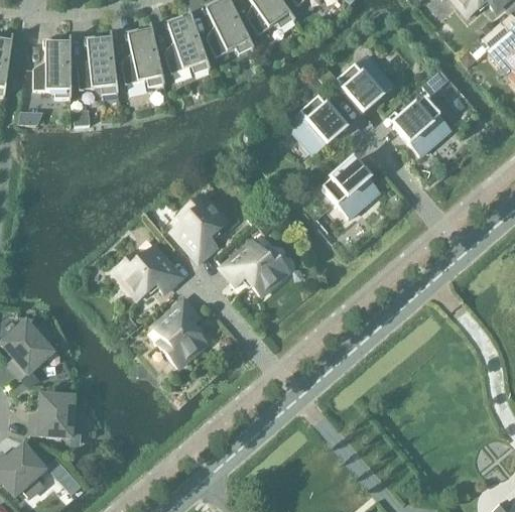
[(207,37),(216,56),(227,51),(236,47),(239,53),(252,47),(253,49),(254,48),(230,0),(223,0),(221,1),(220,0),(215,0),(202,6),(206,13),(208,13),(217,32),(207,37)]
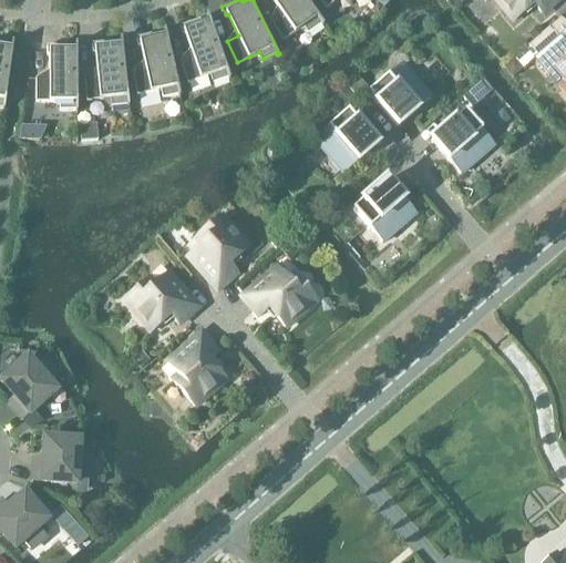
[(274,0),(281,10),(271,18),(285,38),(296,30),(305,24),(309,30),(321,21),(323,23),(325,23),(308,0),(274,0)]
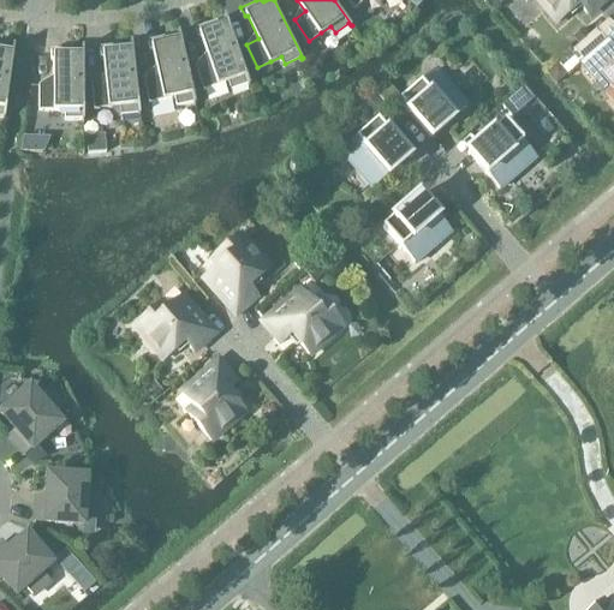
[(542,0),(559,19),(579,1),(589,11),(601,0),(542,0)]
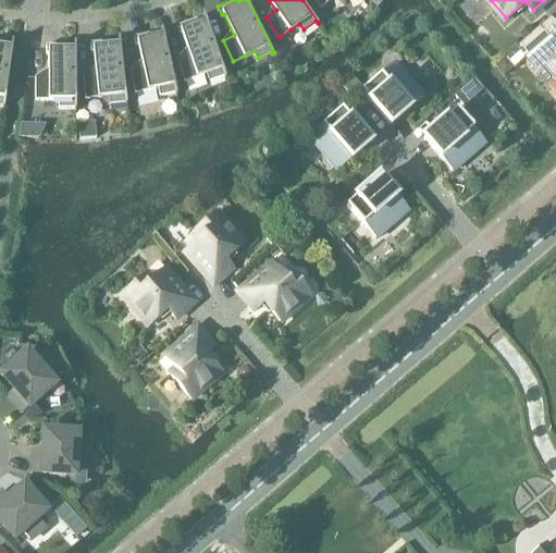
[(225,76),(226,75),(206,17),(198,20),(197,16),(177,23),(180,32),(182,31),(189,52),(177,57),(185,78),(197,74),(198,74),(208,71),(210,78),(224,74),(225,76)]
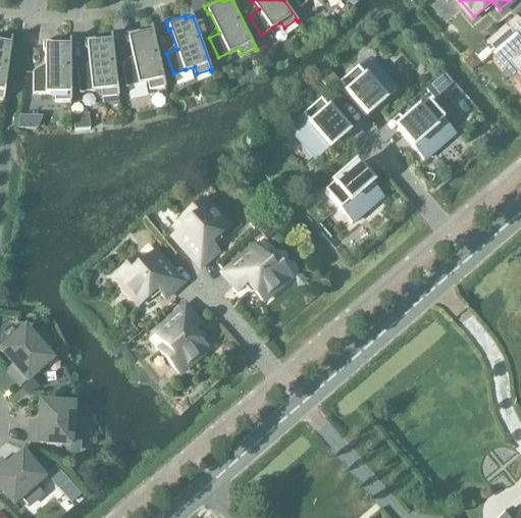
[(496,19),(485,28),(491,34),(501,26),(496,19)]
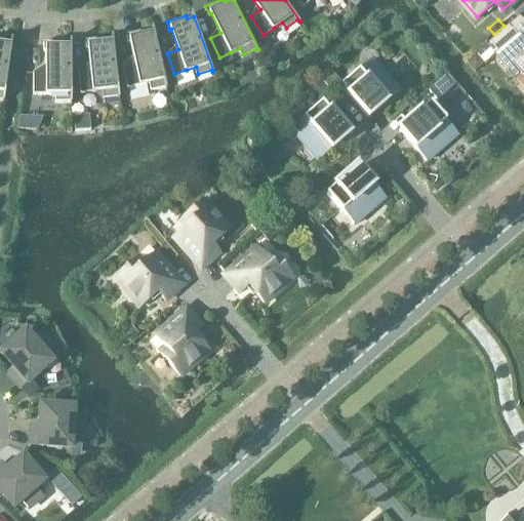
[(126,32),(128,40),(130,40),(135,62),(123,64),(128,85),(139,82),(140,83),(150,81),(152,87),(165,84),(166,87),(167,87),(155,30),(147,32),(146,28),(126,32)]
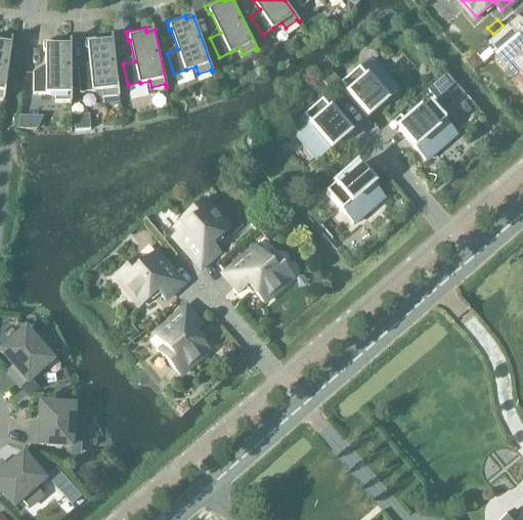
[(518,31),(494,51),(508,67),(513,62),(517,68),(521,73),(517,77),(522,84),(522,36),(519,32),(518,31)]
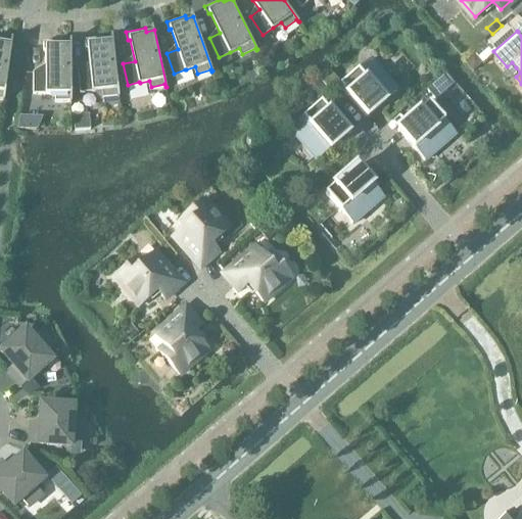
[(0,96),(3,97),(3,99),(4,99),(12,42),(4,41),(4,37),(0,36),(0,96)]
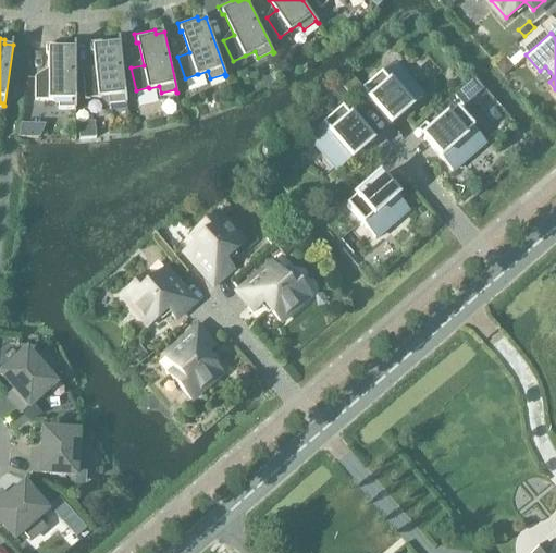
[(110,101),(125,100),(125,102),(127,102),(121,41),(111,41),(111,38),(91,40),(91,49),(94,49),(97,72),(84,73),(86,96),(99,95),(109,94),(110,101)]
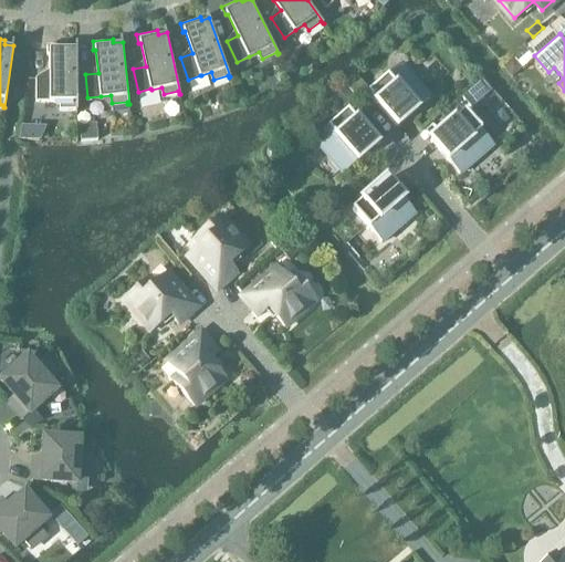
[(61,106),(76,106),(76,110),(77,110),(77,47),(69,47),(69,42),(48,42),(48,52),(50,52),(50,75),(37,75),(37,99),(50,99),(61,99),(61,106)]
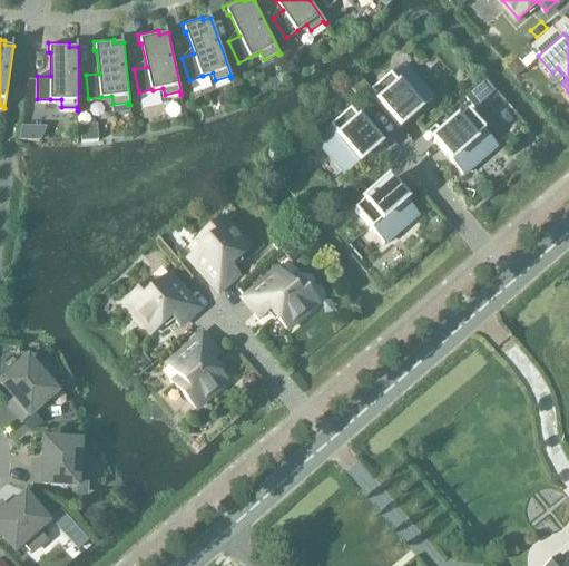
[(519,56),(508,65),(516,72),(516,74),(526,65),(519,56)]
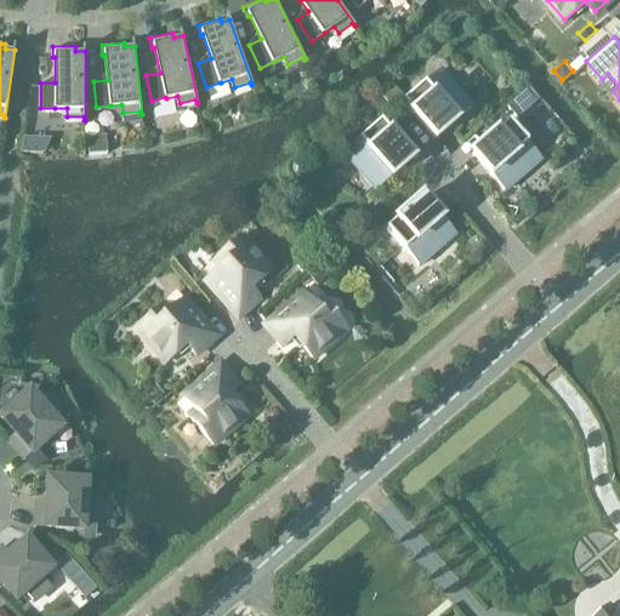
[(473,103),(442,67),(426,80),(404,98),(437,136),(458,117),(473,103)]
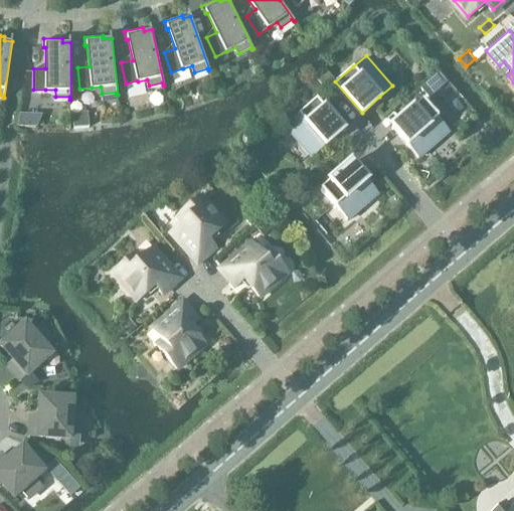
[(325,67),(315,75),(323,86),(333,76),(325,67)]
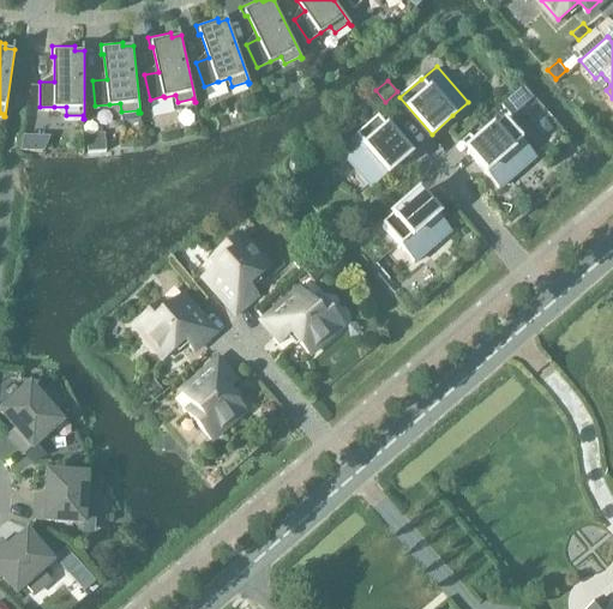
[(370,85),(359,95),(374,113),(385,103),(370,85)]
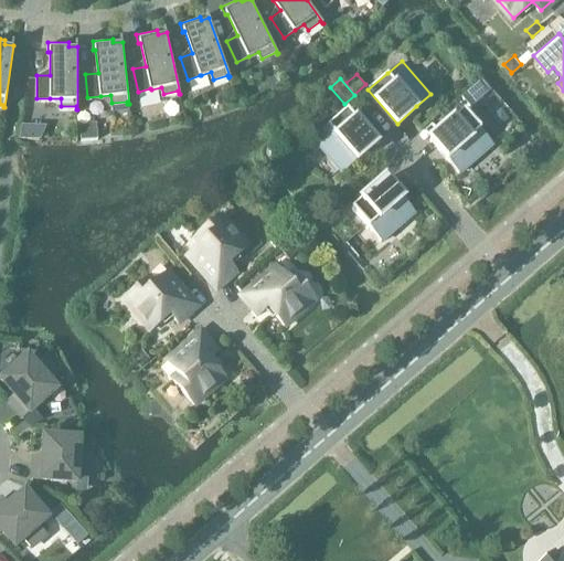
[(474,82),(460,93),(471,105),(483,94),(474,82)]
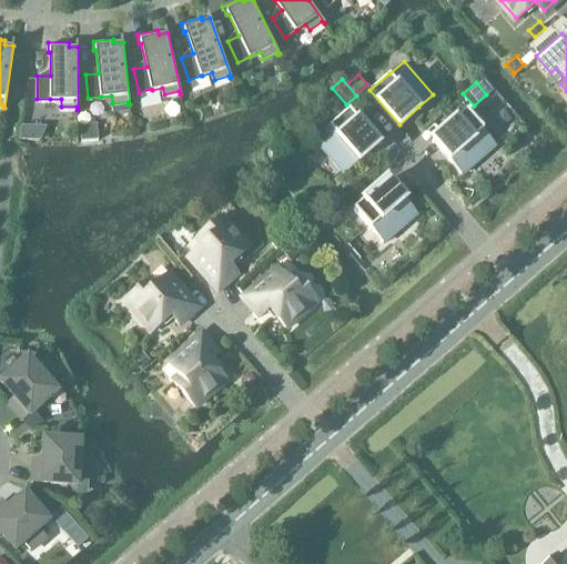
[(350,108),(330,124),(316,138),(345,171),(360,159),(380,141),(350,108)]
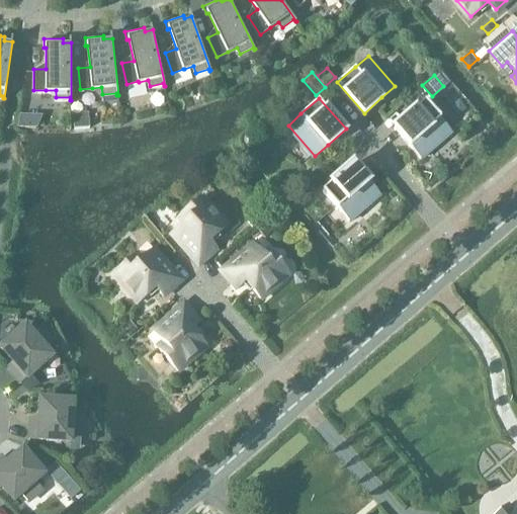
[(395,125),(404,137),(411,144),(422,156),(452,130),(441,117),(441,116),(425,98),(395,125)]
